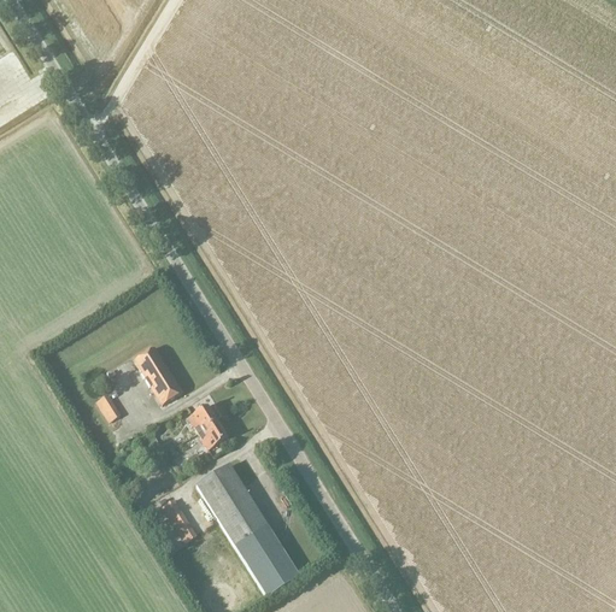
[(154,345),(134,357),(160,402),(182,390),(154,345)]
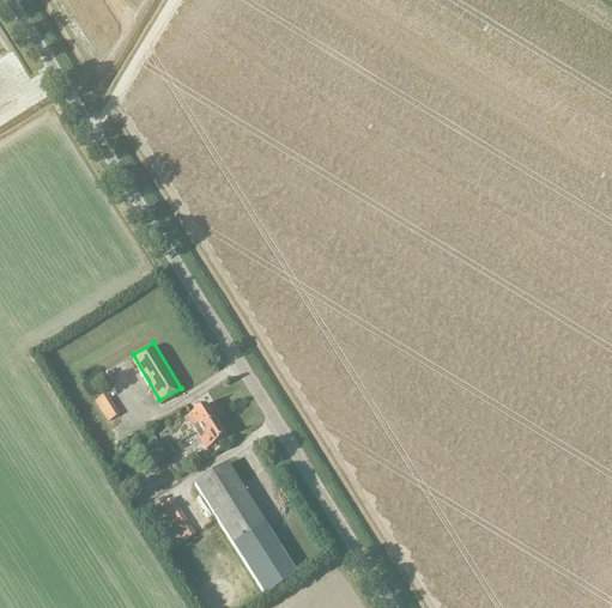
[(105,389),(95,395),(107,415),(117,409),(105,389)]
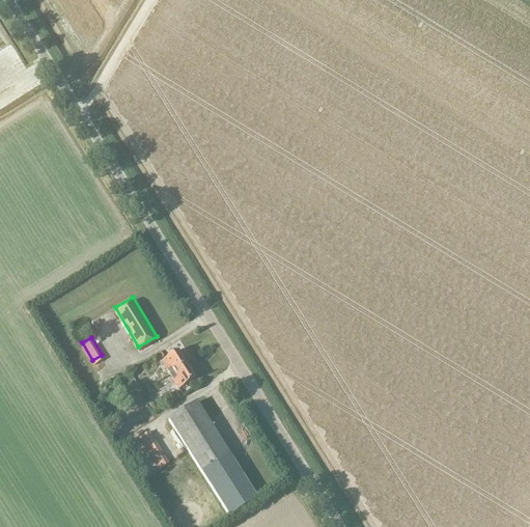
[(169,371),(186,361),(177,348),(161,358),(169,371)]
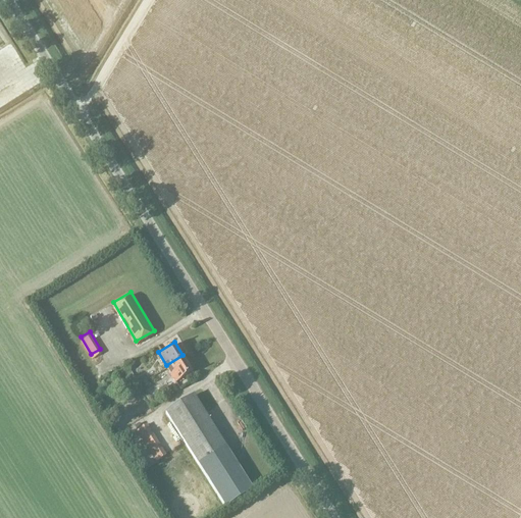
[(166,365),(169,370),(174,379),(192,369),(183,355),(166,365)]
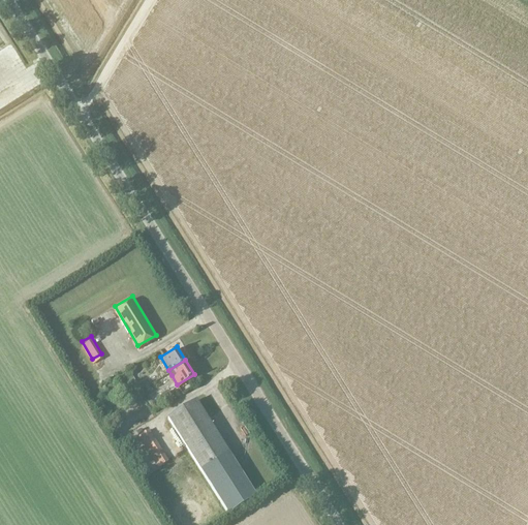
[(194,398),(166,414),(225,513),(254,495),(194,398)]
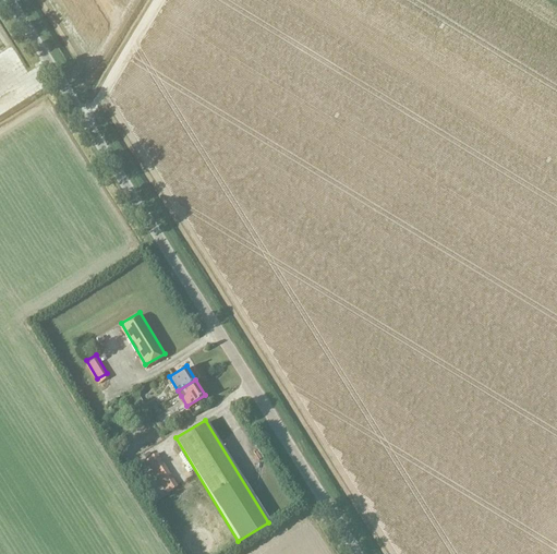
[(165,490),(174,483),(155,450),(145,456),(165,490)]
